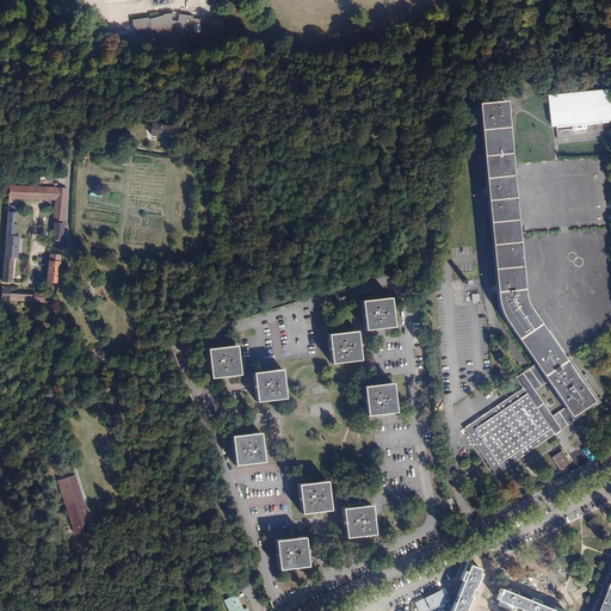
[(149,18),(131,22),(135,42),(148,41),(150,42),(184,36),(185,51),(204,50),(203,36),(224,35),(223,19),(202,22),(202,20),(193,19),(193,17),(177,13),(164,16),(149,20),(149,18)]
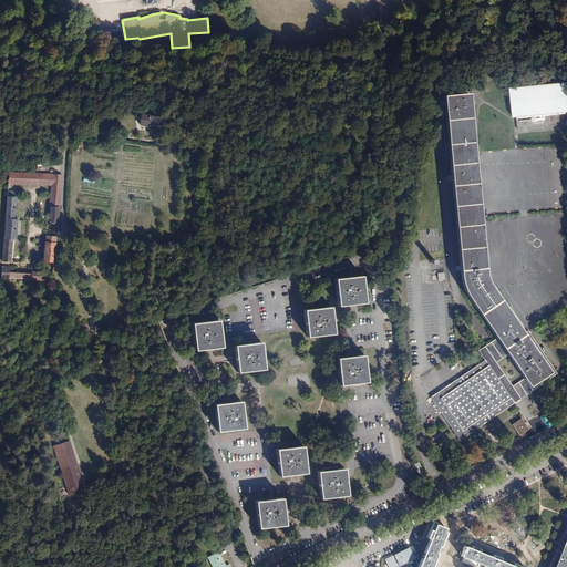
[(566,86),(566,84),(512,90),(514,117),(516,117),(517,130),(566,125),(566,115),(566,112),(566,86)]
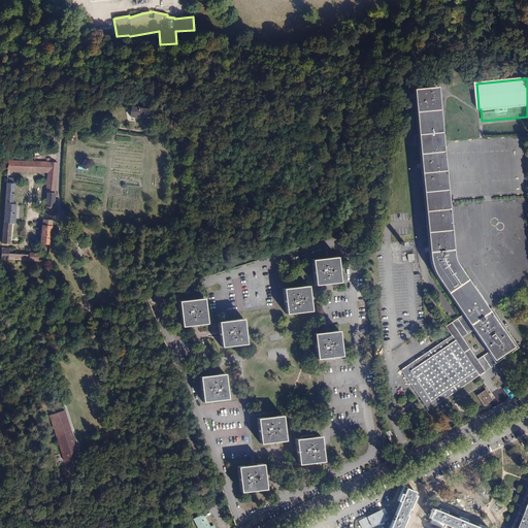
[(444,326),(452,335),(469,323),(492,357),(491,358),(495,363),(520,347),(493,307),(488,310),(457,264),(453,255),(434,86),(407,88),(426,263),(431,276),(458,317),(444,326)]
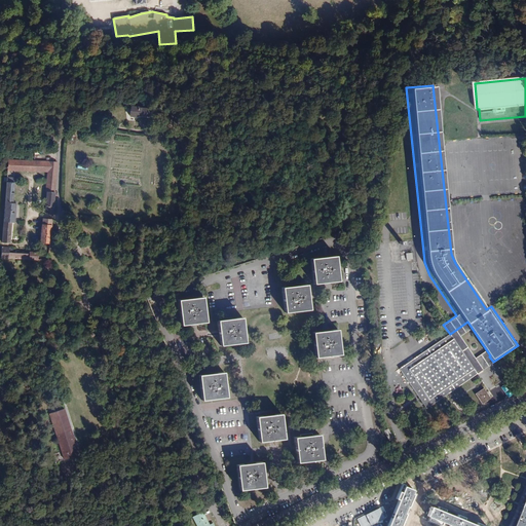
[(149,108),(132,106),(130,115),(137,116),(137,114),(149,115),(149,108)]
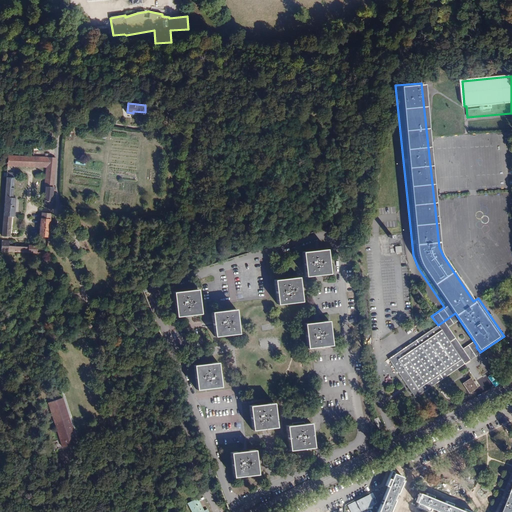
[(15,172),(7,172),(3,235),(10,235),(11,215),(15,216),(16,197),(13,197),(15,172)]
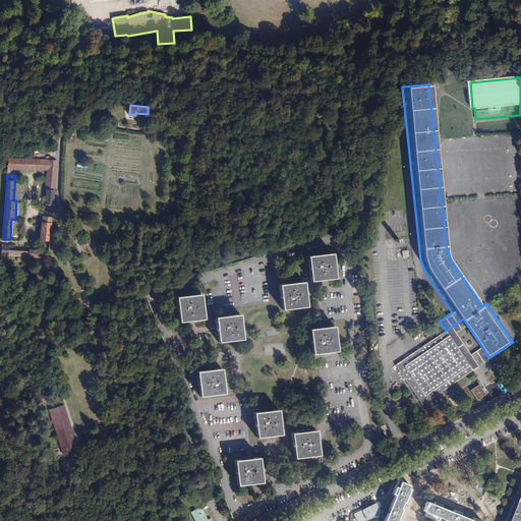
[(55,190),(47,189),(46,210),(52,211),(52,212),(53,212),(55,190)]
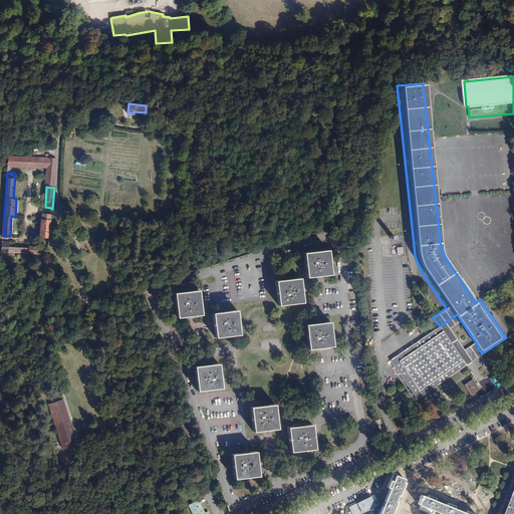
[(43,214),(42,218),(41,218),(40,237),(49,238),(52,213),(50,213),(50,214),(43,214)]
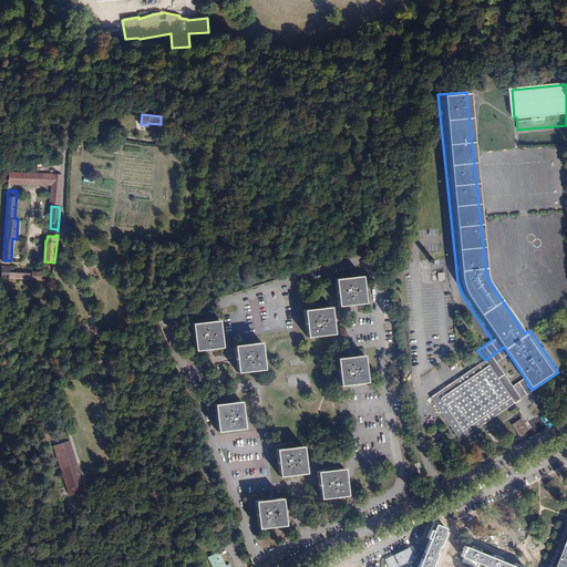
[(11,267),(2,266),(1,278),(10,279),(10,278),(42,280),(42,271),(33,270),(33,274),(11,272),(11,267)]
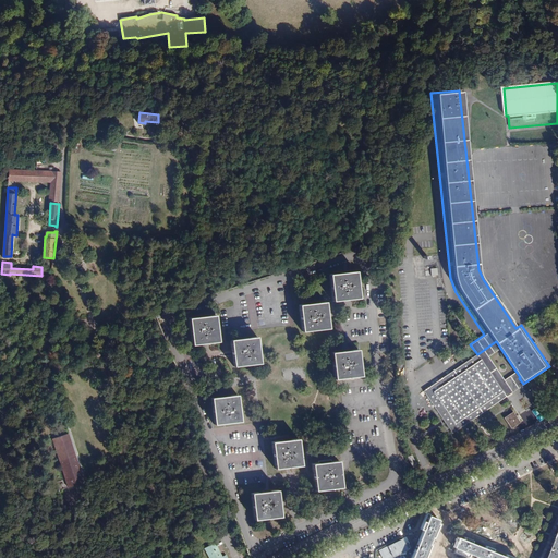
[(352,271),(325,275),(328,302),(355,299),(352,271)]
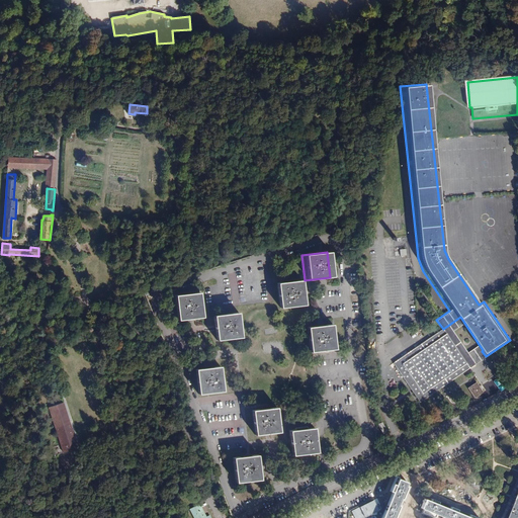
[(304,279),(278,282),(281,308),(307,306),(304,279)]
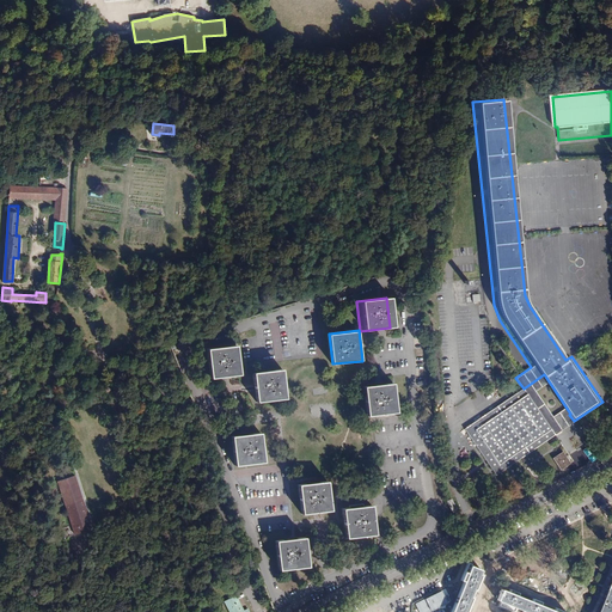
[(237,343),(208,347),(212,377),(240,373),(237,343)]
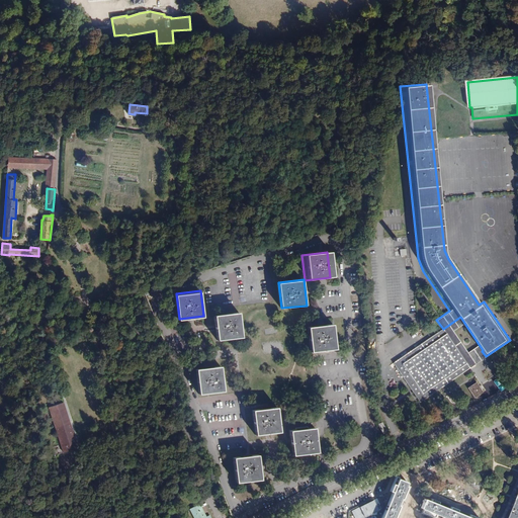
[(240,312),(216,314),(218,338),(243,335),(240,312)]
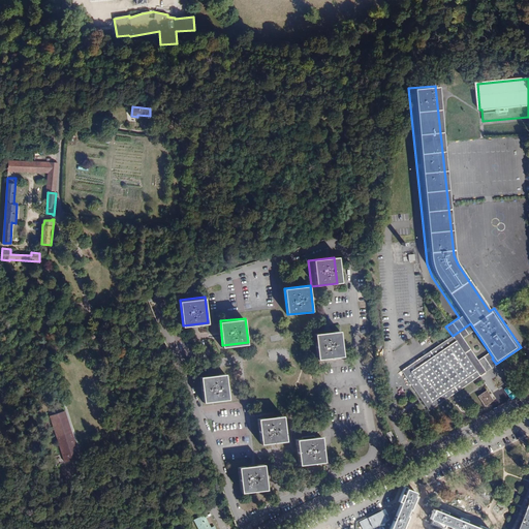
[(341,331),(315,333),(318,359),(343,355),(341,331)]
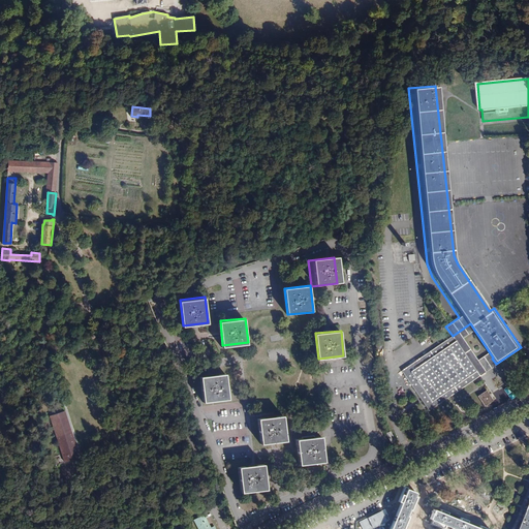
[(479,375),(453,336),(403,369),(430,408),(479,375)]
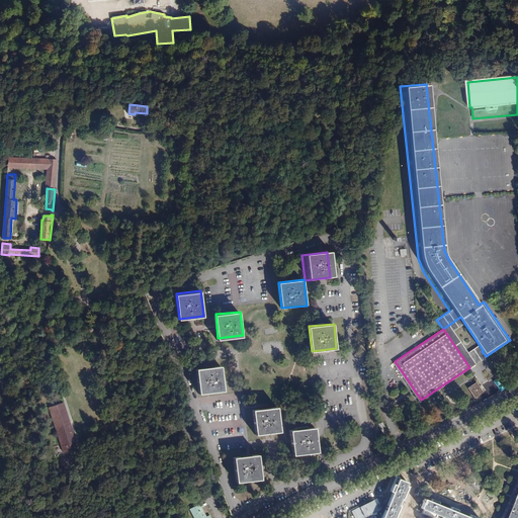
[(196,369),(199,394),(224,391),(222,366),(196,369)]
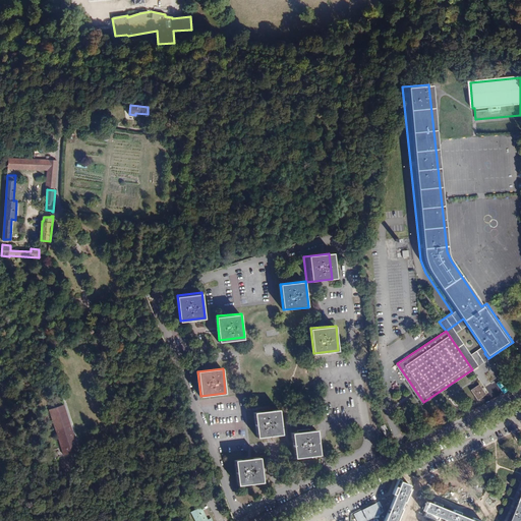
[(479,384),(471,389),(477,399),(486,394),(479,384)]
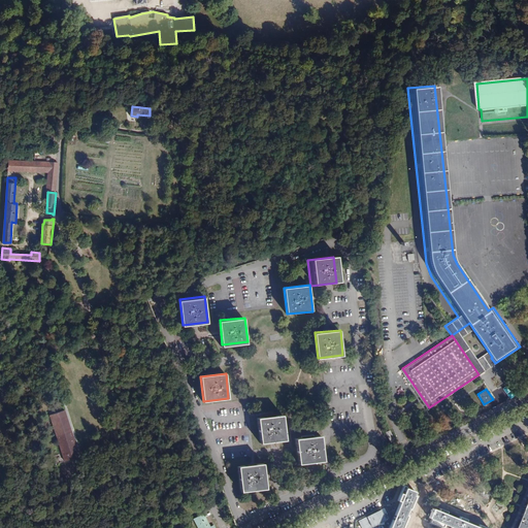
[(47,415),(60,462),(75,458),(64,410),(47,415)]
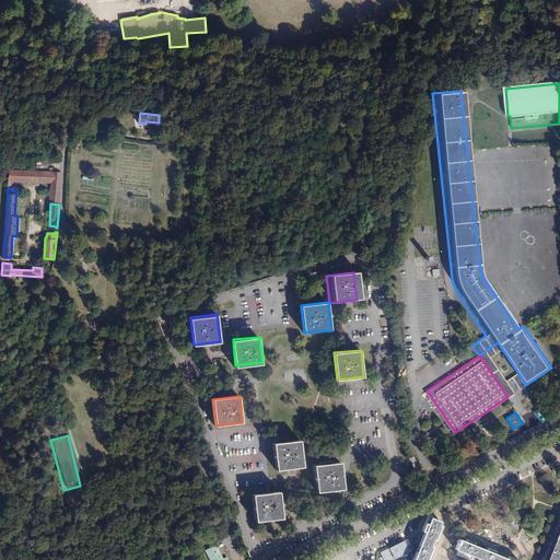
[(300,440),(275,443),(278,469),(303,466),(300,440)]
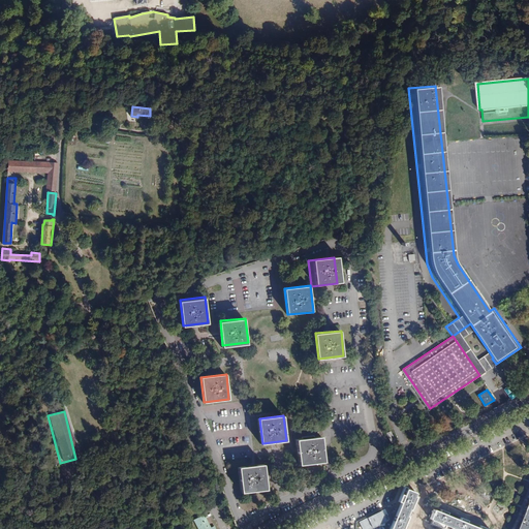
[(322,435),(298,439),(301,464),(325,461),(322,435)]
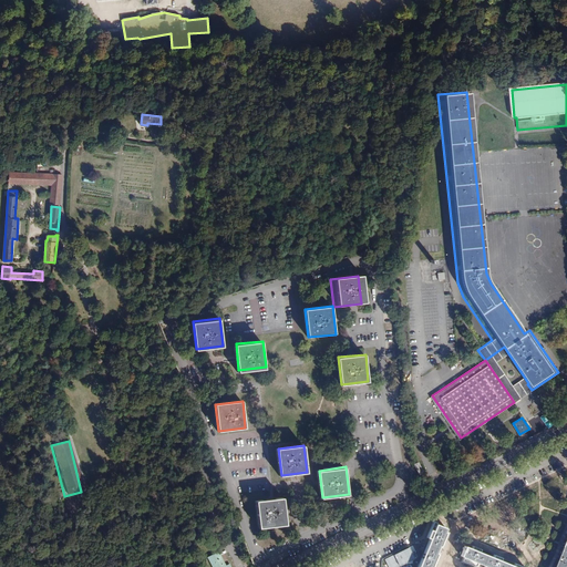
[(257,501),(260,526),(287,524),(286,519),(284,496),(257,501)]
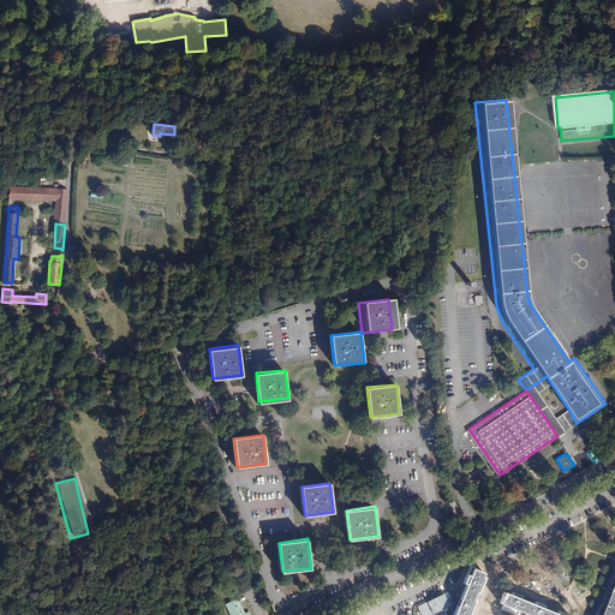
[(465,614),(483,573),(472,568),(453,614),(465,614)]
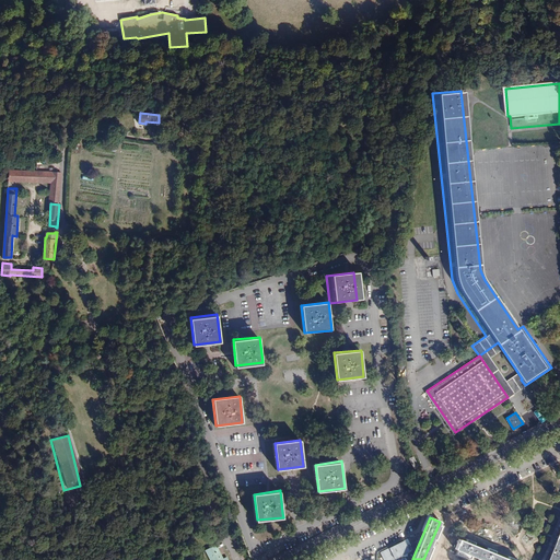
[(508,559),(458,540),(455,549),(481,559),(508,559)]
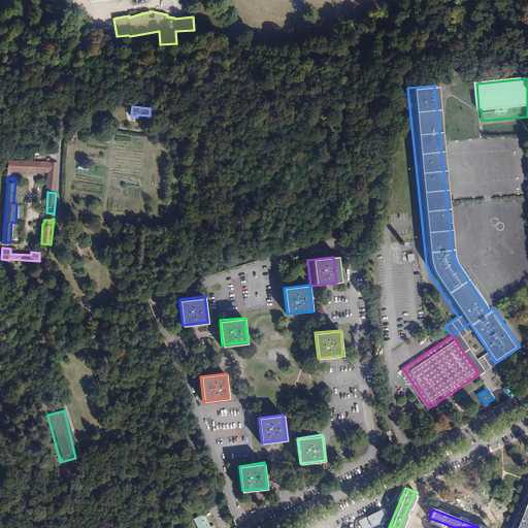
[(211,527),(204,513),(194,518),(198,527),(211,527)]
